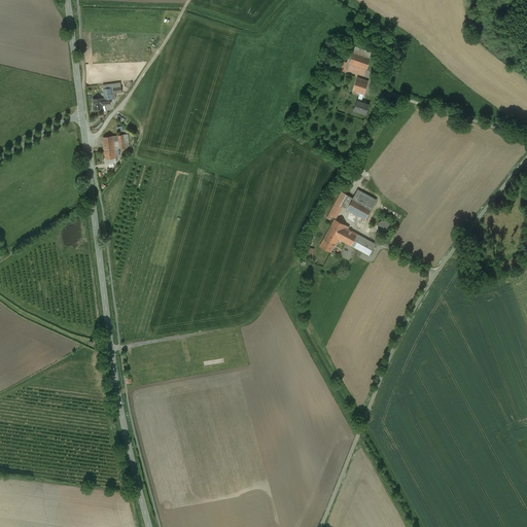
[(341,47),(340,44),(338,42),(334,41),(330,42),(328,45),(327,48),(327,51),(329,55),(332,56),(337,56),(339,54),(341,50),(341,47)]
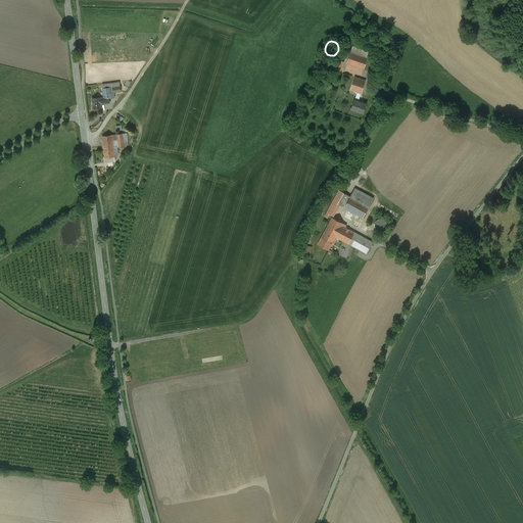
[(352,47),(350,52),(368,57),(369,53),(352,47)]
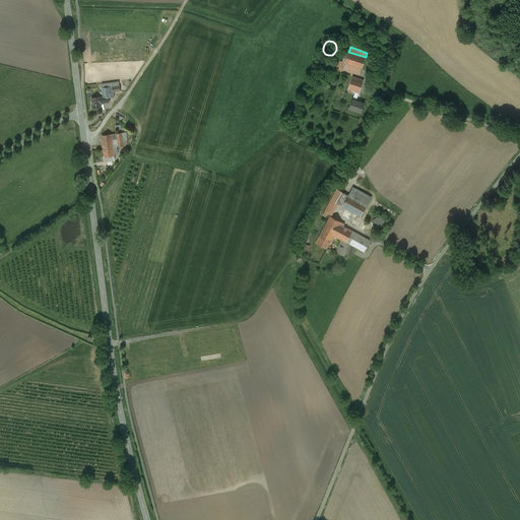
[(366,57),(348,52),(345,62),(362,68),(366,57)]
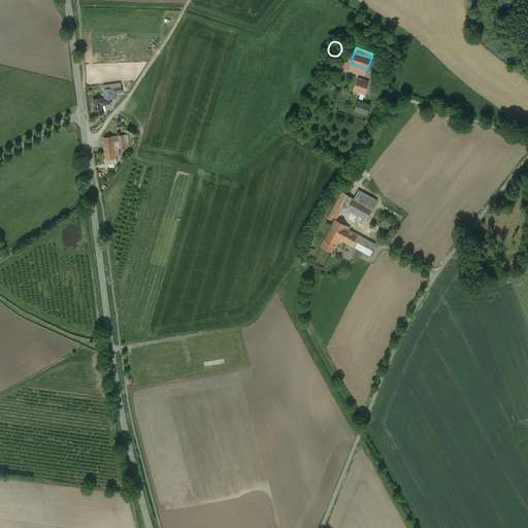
[(332,68),(334,63),(323,59),(322,65),(332,68)]
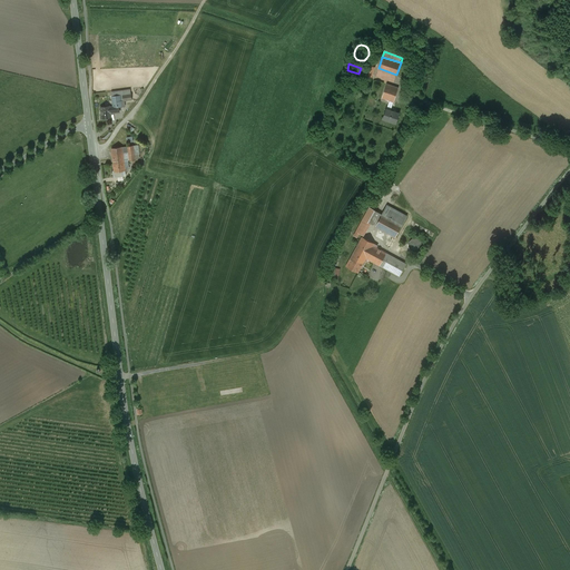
[(375,67),(366,64),(362,75),(371,78),(375,67)]
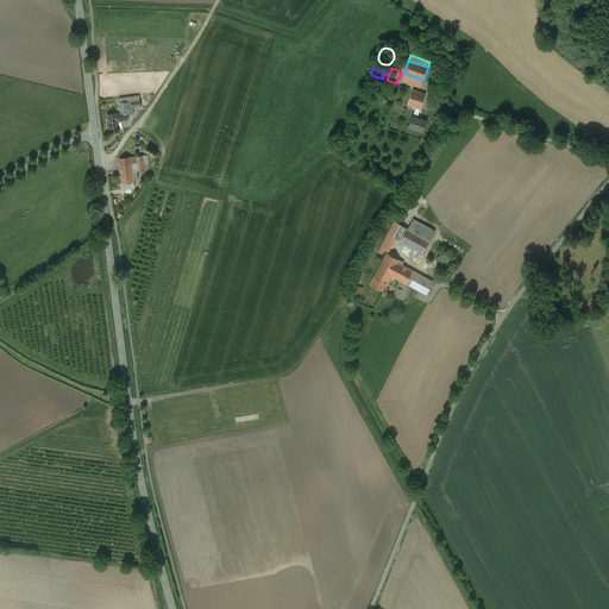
[(402,114),(405,104),(410,88),(400,85),(391,111),(402,114)]
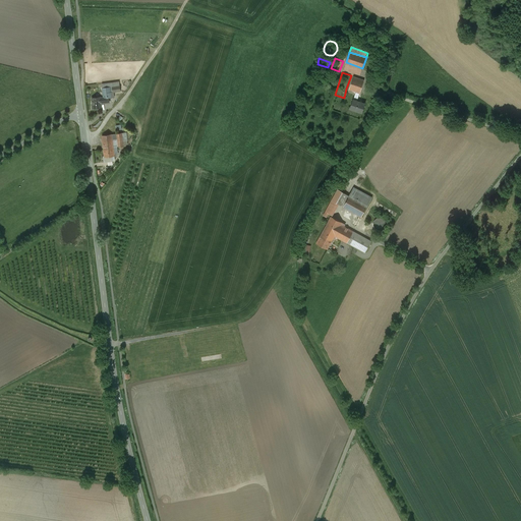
[(346,89),(355,92),(359,93),(364,79),(351,75),(346,89)]
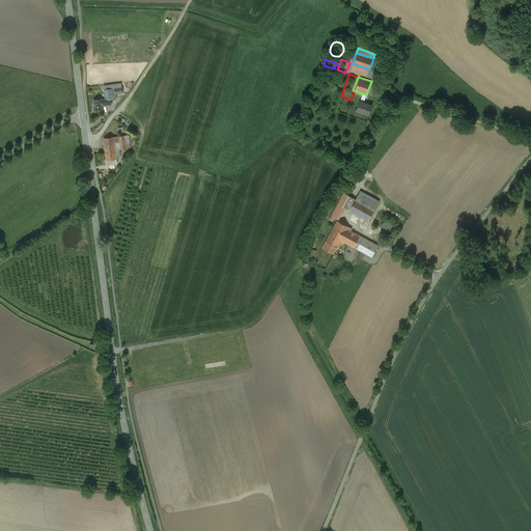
[(112,88),(104,89),(106,99),(111,99),(111,100),(114,100),(113,93),(112,88)]
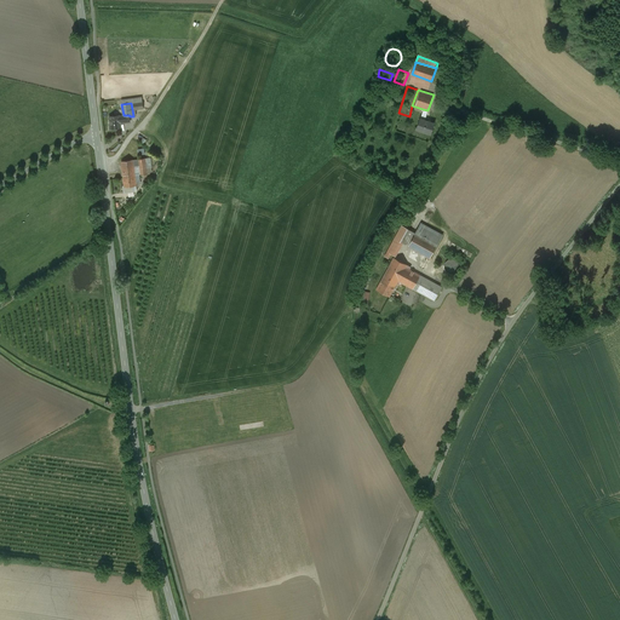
[(425,120),(428,110),(423,109),(417,130),(431,135),(435,124),(425,120)]
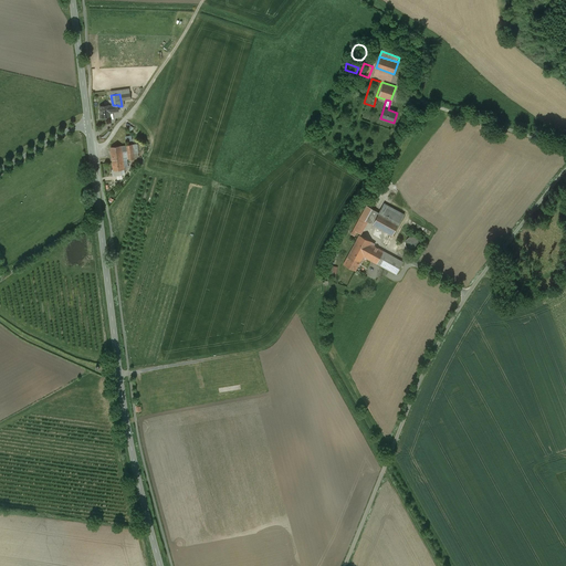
[(108,105),(100,106),(101,117),(111,116),(109,112),(118,111),(118,106),(118,105),(113,105),(108,106),(108,105)]
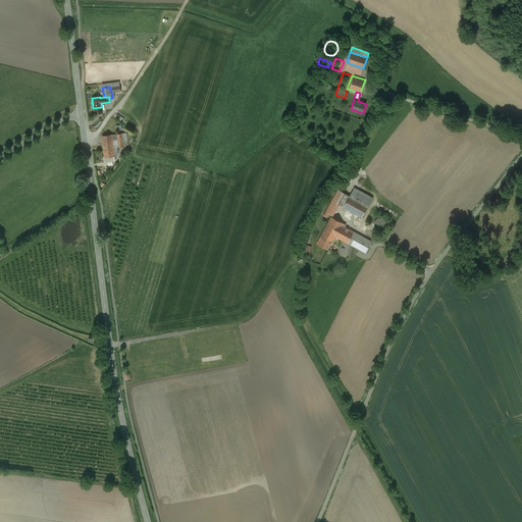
[(111,135),(102,136),(104,150),(113,149),(113,147),(112,141),(111,135)]
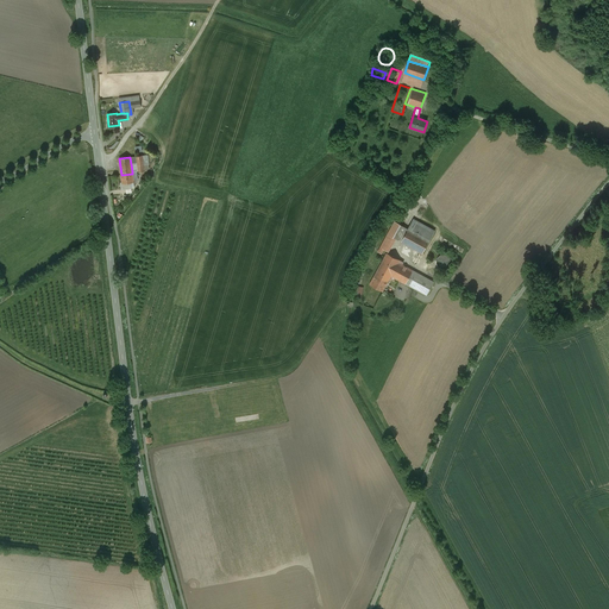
[(434,231),(414,219),(408,228),(401,242),(422,253),(434,231)]
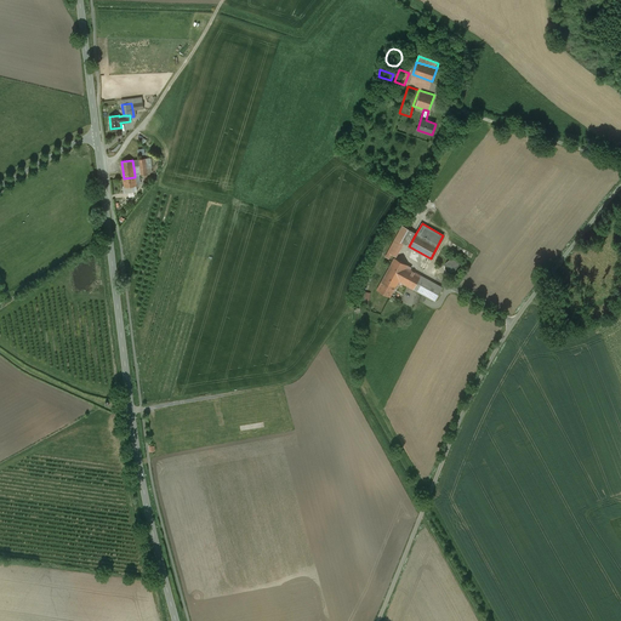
[(416,233),(403,226),(386,256),(389,258),(392,255),(396,256),(403,243),(409,246),(416,233)]
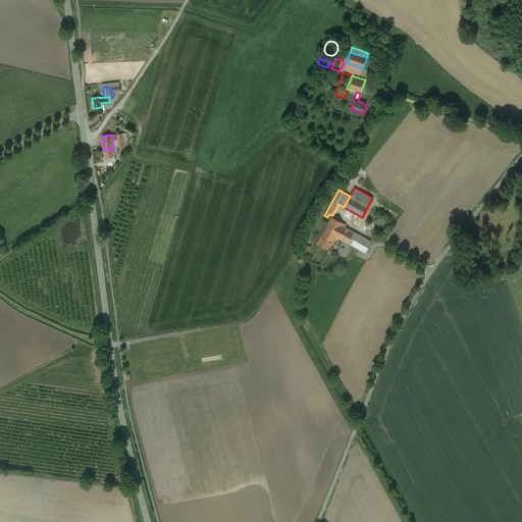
[(331,217),(326,227),(330,229),(329,230),(336,235),(342,225),(343,223),(331,217)]
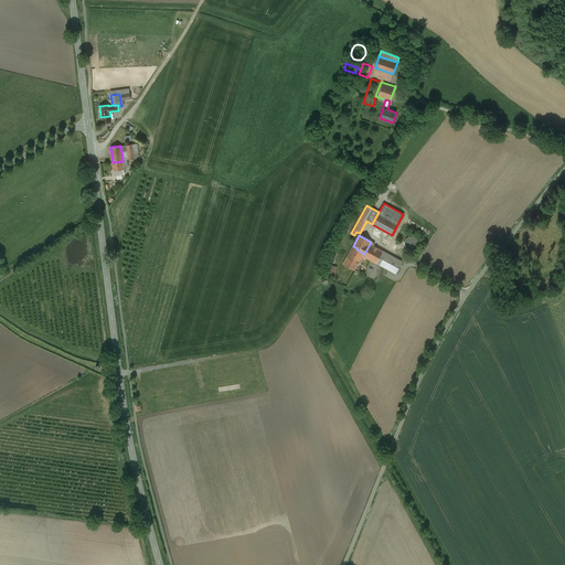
[(419,246),(419,243),(419,240),(417,237),(415,236),(413,235),(409,236),(407,237),(405,241),(405,243),(405,246),(407,248),(409,251),(413,251),(415,249),(418,248),(419,246)]
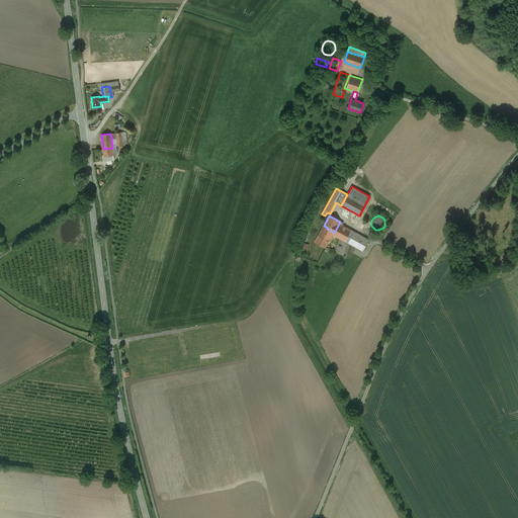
[(334,233),(333,234),(345,241),(351,230),(339,224),(334,233)]
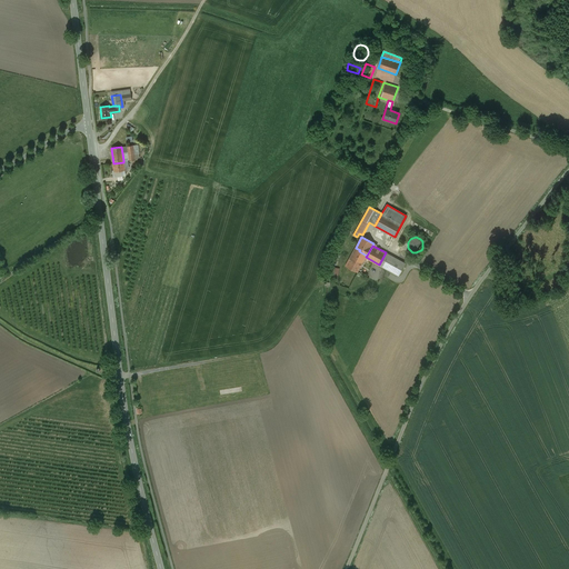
[(360,250),(356,248),(346,266),(358,271),(366,257),(367,256),(359,251),(360,250)]
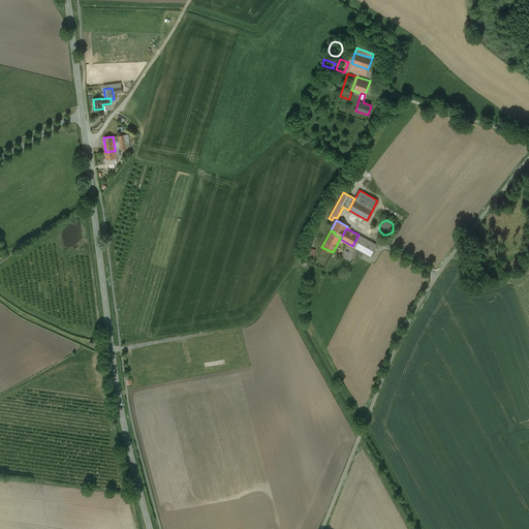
[(377,245),(359,235),(352,246),(371,256),(377,245)]
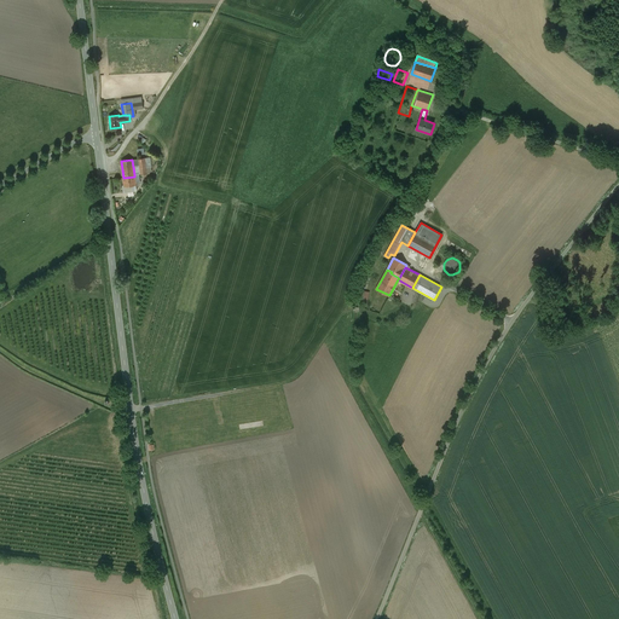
All buildings are outlined.
